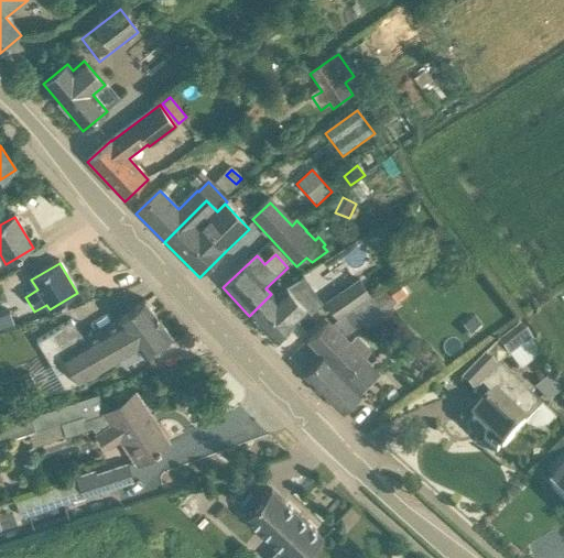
[(271,294),(249,316),(274,342),(290,328),(307,313),(312,318),(323,306),(300,281),(285,288),(275,298),(271,294)]
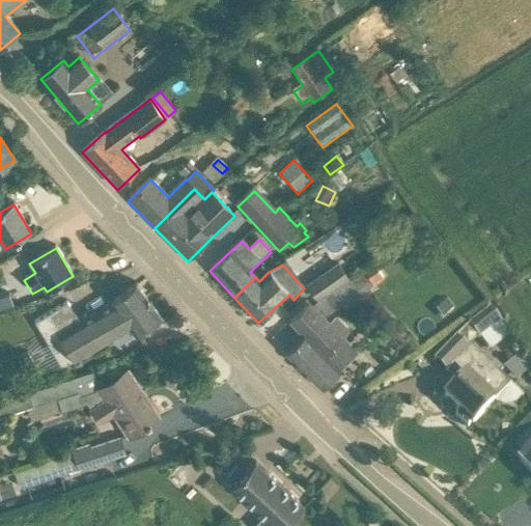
[(307,287),(316,302),(348,281),(338,267),(307,287)]
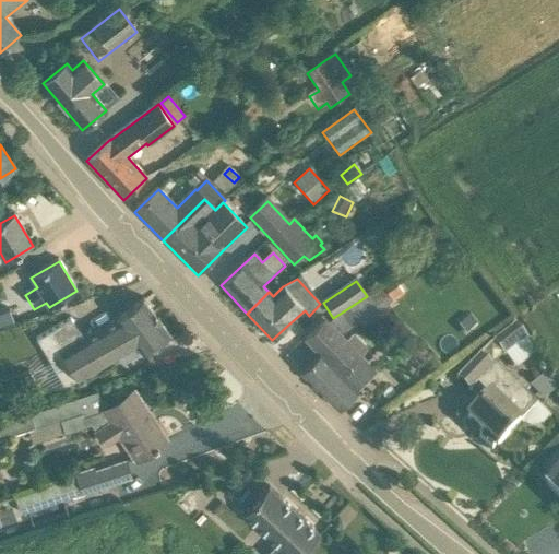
[(345,346),(337,339),(401,296),(394,282),(329,326),(324,321),(321,325),(306,340),(320,355),(300,373),(339,412),(340,411),(358,391),(341,377),(366,351),(352,339),(345,346)]
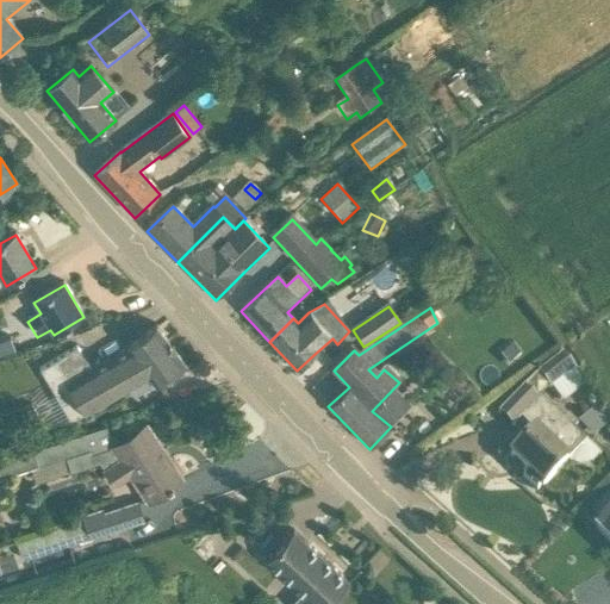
[(128,350),(105,362),(114,378),(107,383),(117,398),(123,394),(149,379),(156,388),(186,366),(156,328),(126,349),(128,350)]
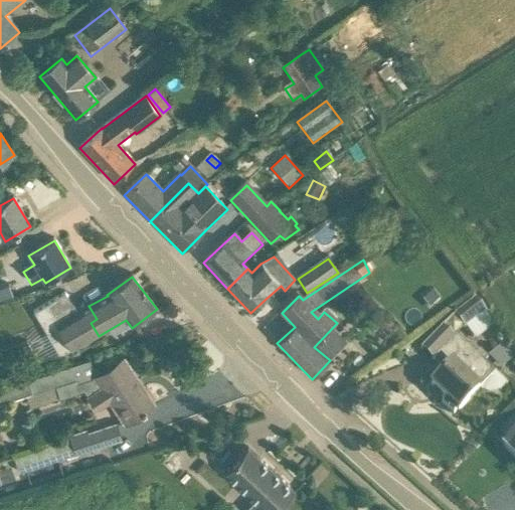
[(0,302),(14,297),(7,280),(0,282),(0,302)]
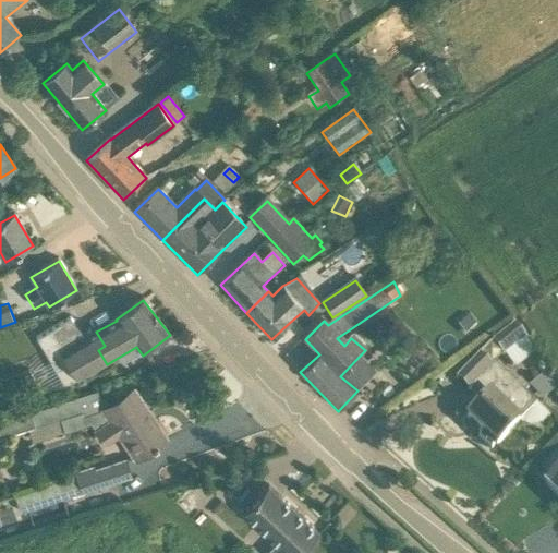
[(465,341),(477,332),(466,319),(455,328),(465,341)]
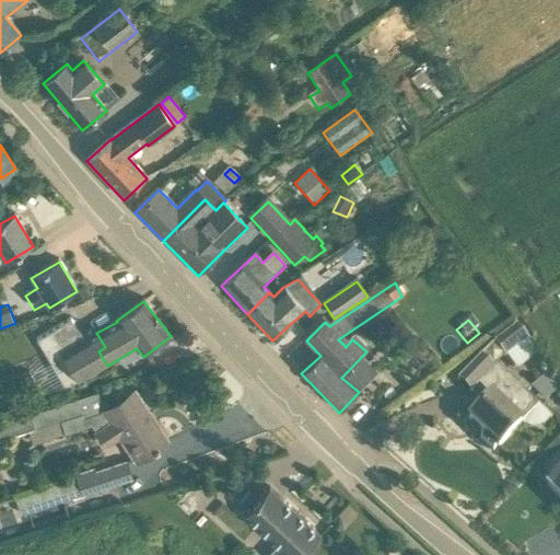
[(105,347),(96,333),(83,340),(71,321),(36,342),(66,391),(107,366),(98,351),(105,347)]
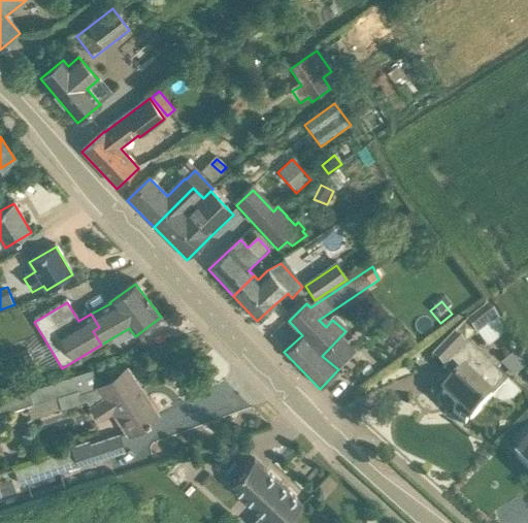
[(488,314),(469,329),(479,339),(497,326),(488,314)]
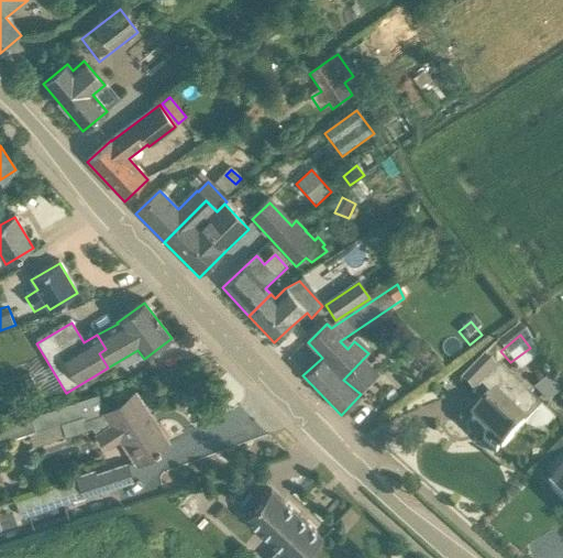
[(493,405),(471,428),(486,444),(483,447),(496,460),(499,456),(500,457),(523,433),(526,436),(532,438),(541,438),(548,435),(554,427),(529,403),(532,398),(525,391),(521,395),(498,373),(479,393),(493,405)]
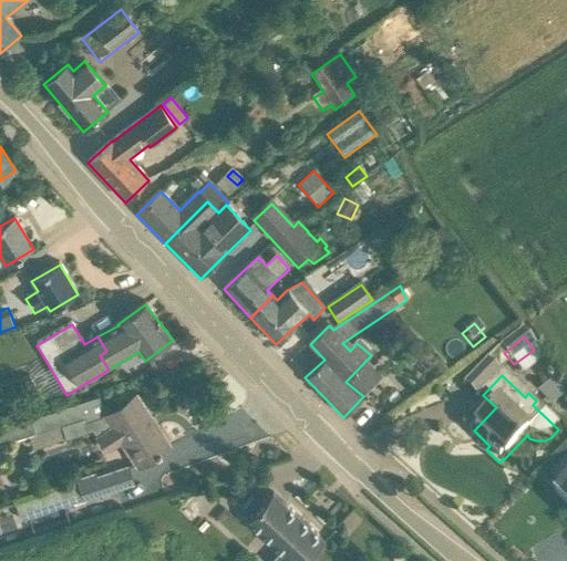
[(553,413),(566,402),(553,385),(538,396),(553,413)]
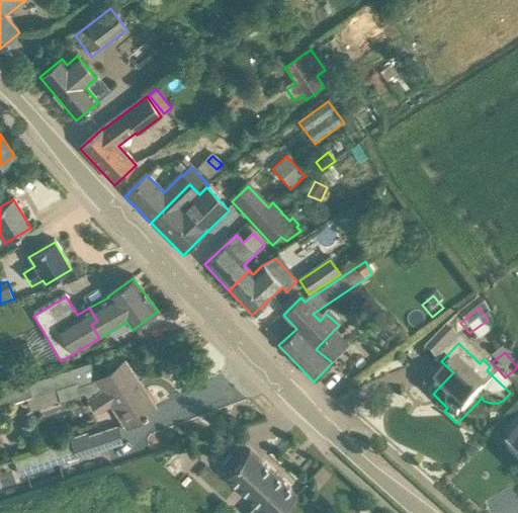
[(124,363),(96,382),(100,391),(87,399),(97,414),(110,405),(125,428),(138,421),(143,417),(144,418),(148,416),(147,415),(155,410),(124,363)]
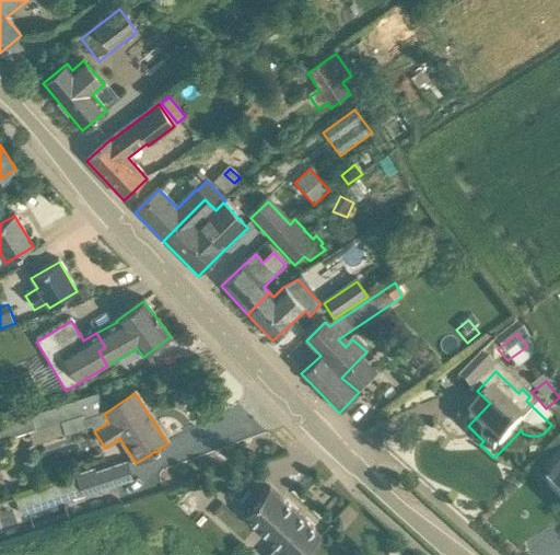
[(0,442),(35,431),(102,408),(97,395),(80,401),(72,404),(30,417),(0,427),(0,442)]
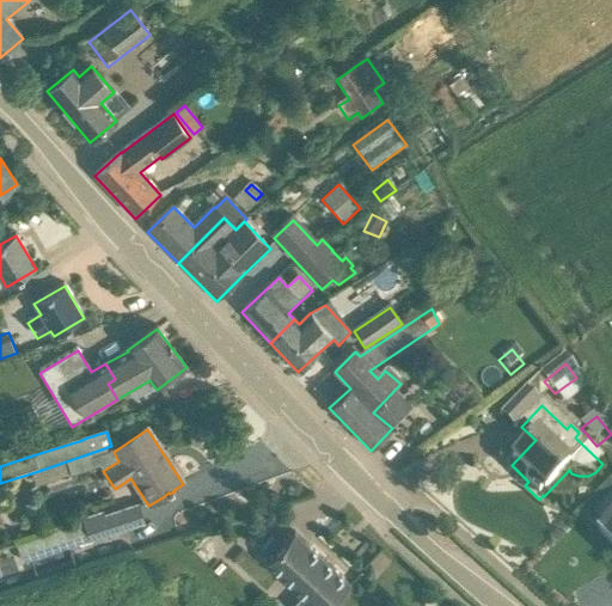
[(87,454),(67,461),(72,476),(95,469),(89,453),(87,454)]
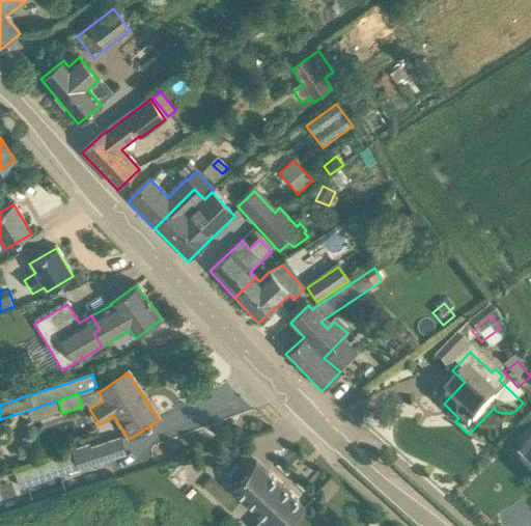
[(74,454),(79,470),(124,455),(119,441),(89,450),(88,448),(74,452),(74,454)]
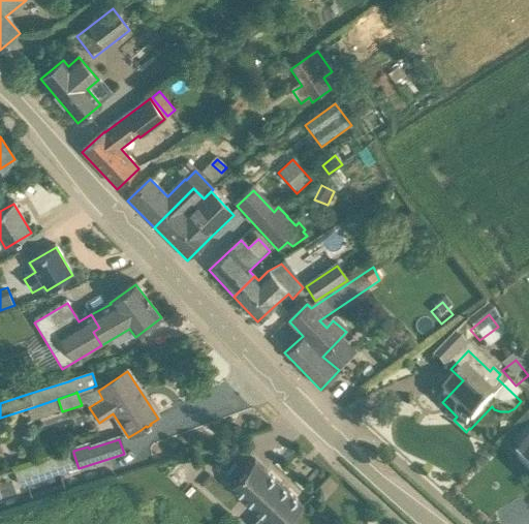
[(73,453),(14,472),(20,488),(79,468),(73,453)]
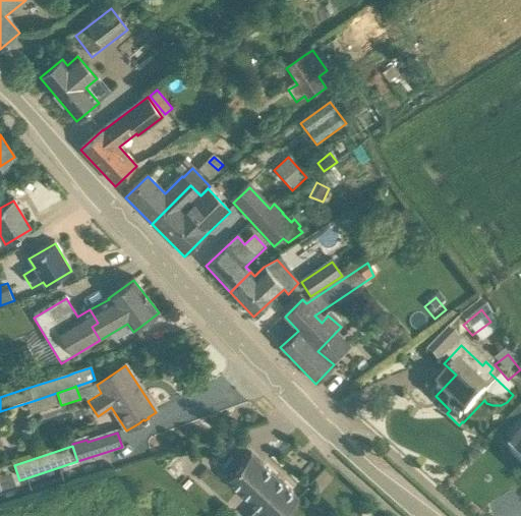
[(520,446),(509,459),(520,470),(520,446)]
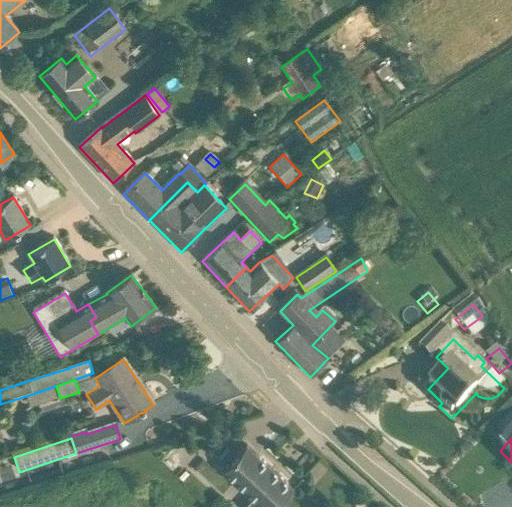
[(246,447),(223,472),(254,501),(250,506),(278,506),(293,491),(246,447)]
